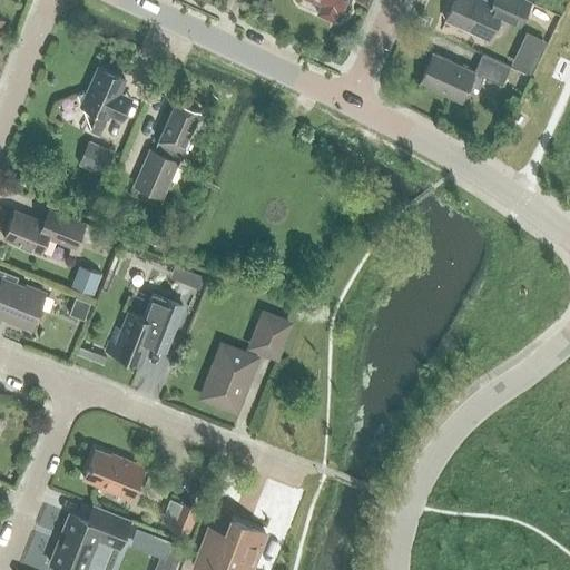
[(340,11),(344,0),(314,0),(322,3),(316,13),(333,21),(337,11),(340,11)]
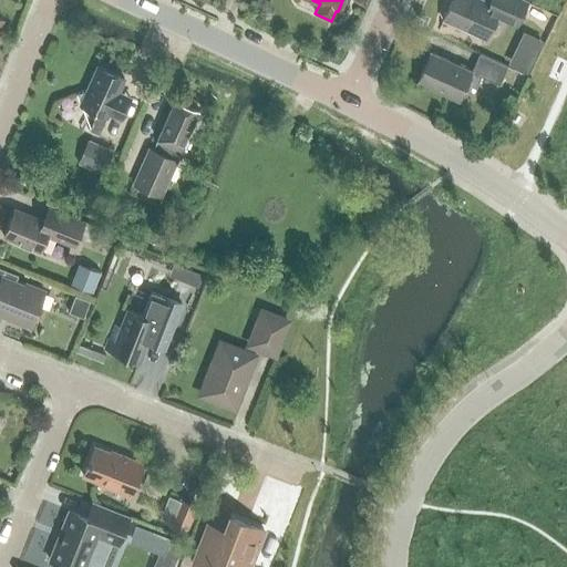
[(485,40),(495,18),(516,28),(527,1),(523,0),(487,0),(487,2),(482,0),(451,0),(443,21),(485,40)]
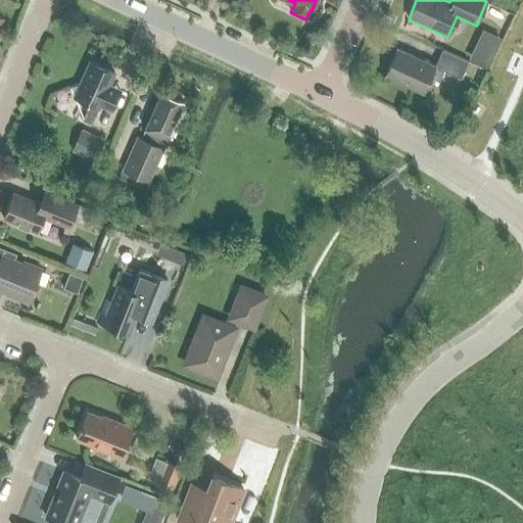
[(486,65),(501,35),(483,28),(469,57),(486,65)]
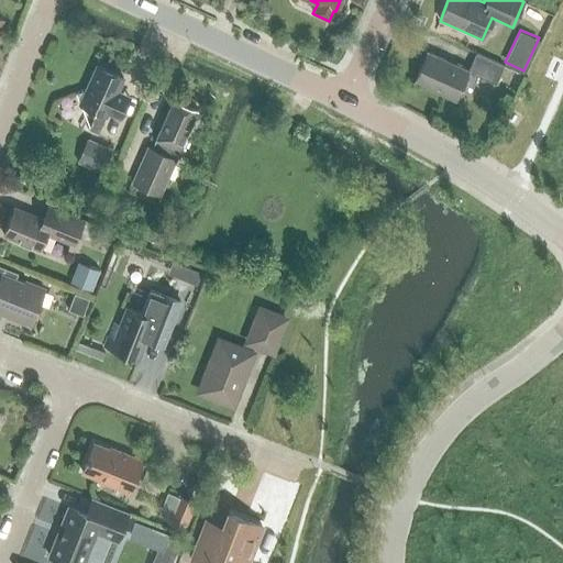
[(474,53),(467,70),(428,53),(415,81),(455,100),(463,84),(473,88),(477,77),(494,85),(503,66),(474,53)]
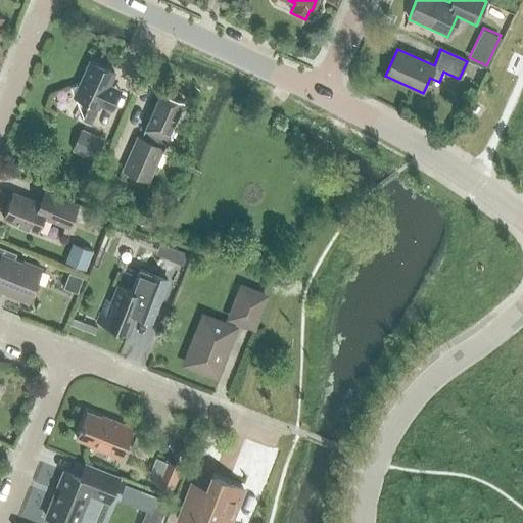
[(109,86),(114,73),(90,61),(81,83),(72,87),(77,102),(82,100),(90,104),(83,120),(92,124),(100,105),(111,110),(121,91),(109,86)]
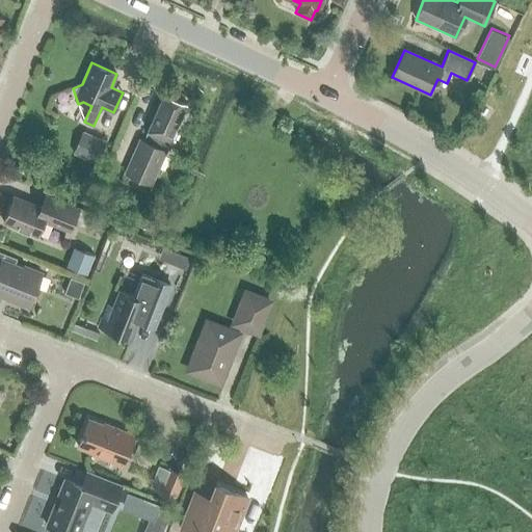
[(151,184),(186,104),(163,95),(148,131),(143,141),(140,139),(125,173),(151,184)]
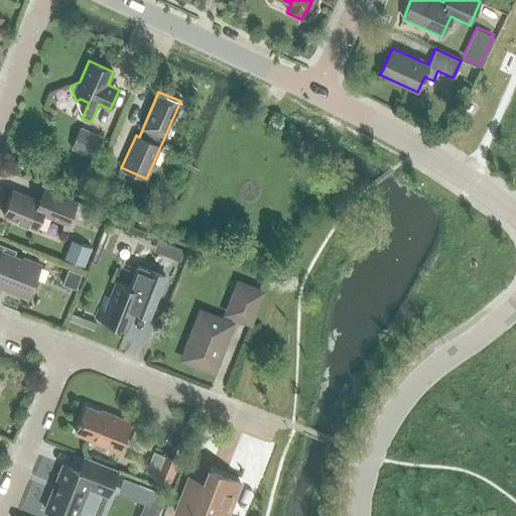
[(102,137),(79,127),(70,149),(92,159),(102,137)]
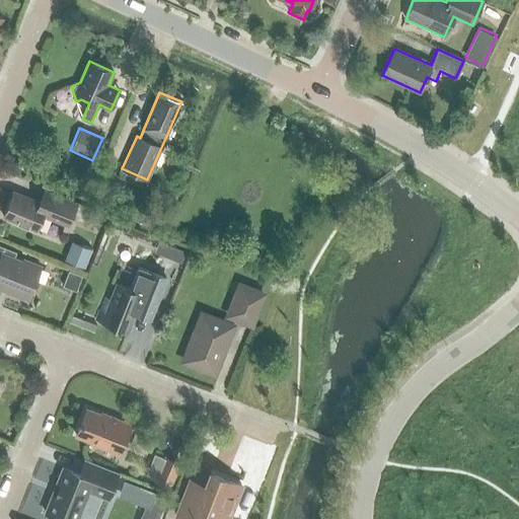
[(71,179),(85,186),(90,174),(76,168),(71,179)]
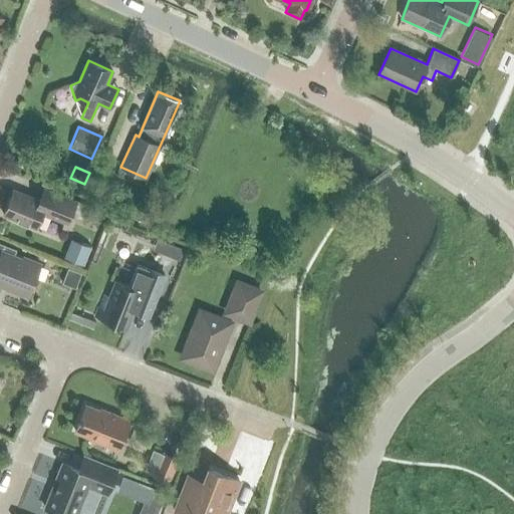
[(42,213),(67,224),(76,201),(42,188),(37,200),(13,190),(3,215),(36,228),(42,213)]
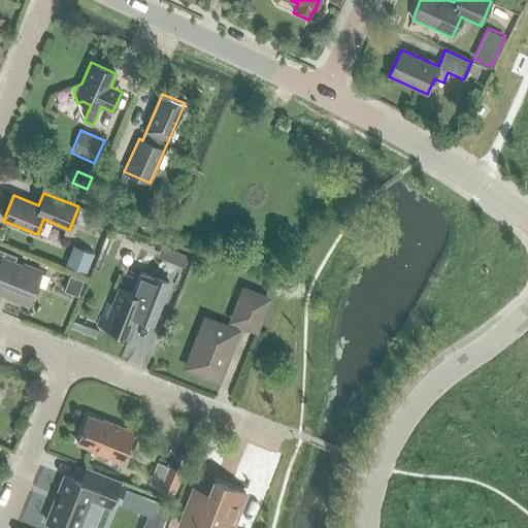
[(145,239),(137,259),(183,276),(190,257),(145,239)]
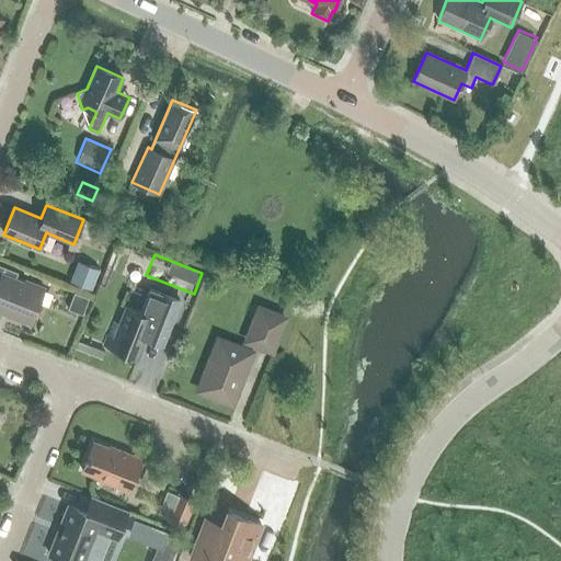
[(92,290),(100,270),(78,261),(69,282),(92,290)]
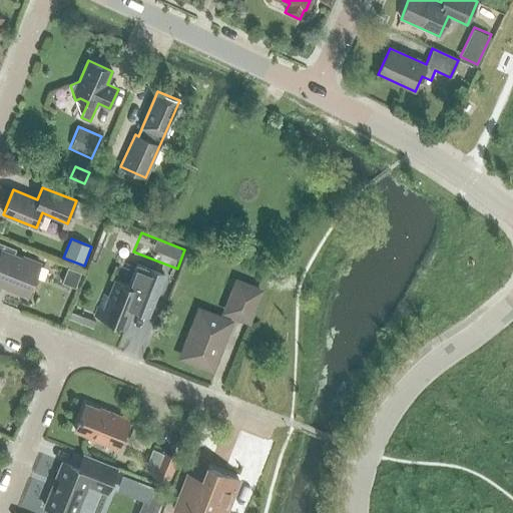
[(23,259),(14,255),(16,248),(0,241),(0,282),(10,287),(9,289),(27,296),(40,264),(23,257),(23,259)]
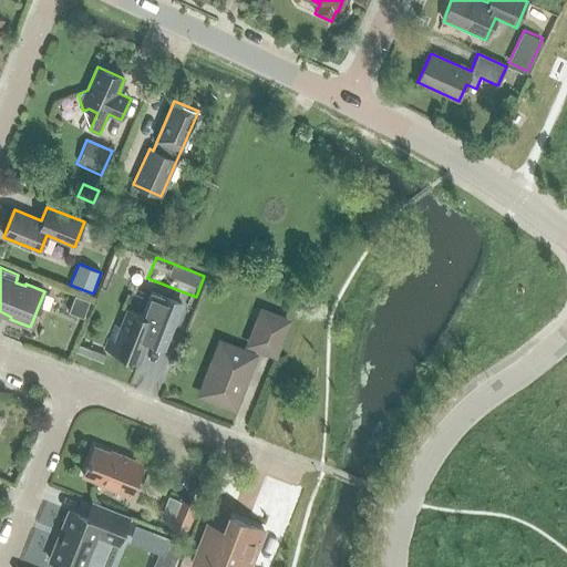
[(151,334),(167,341),(182,305),(151,292),(142,316),(126,310),(120,328),(114,326),(105,349),(140,363),(151,334)]
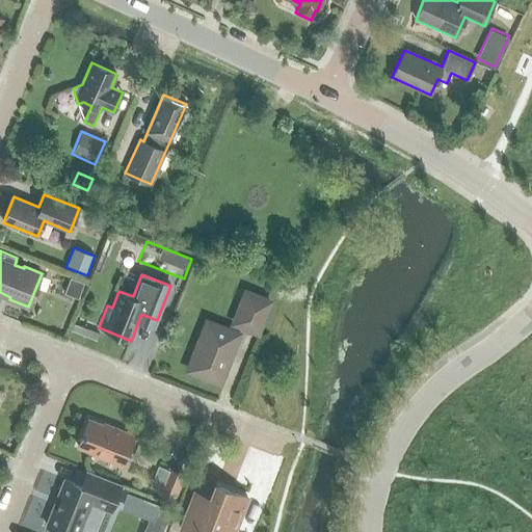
[(83,282),(69,276),(62,293),(77,299),(83,282)]
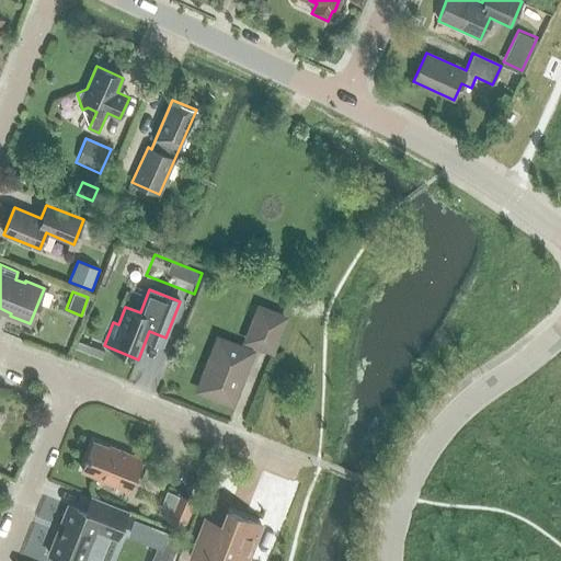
[(271,351),(284,318),(260,308),(247,341),(271,351)]
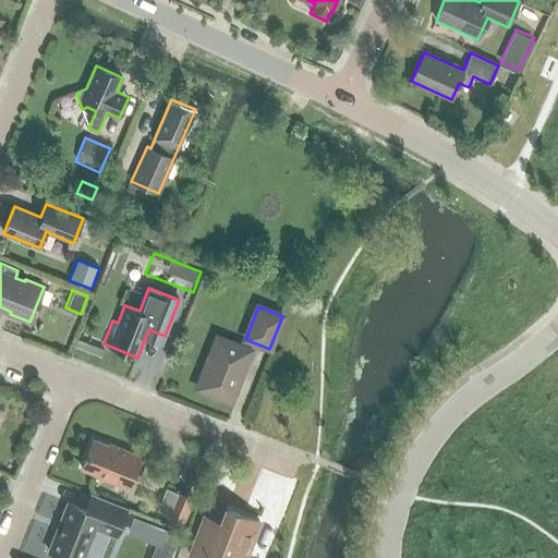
[(237,385),(250,350),(217,338),(197,388),(230,401),(231,398),(234,397),(238,388),(237,385)]
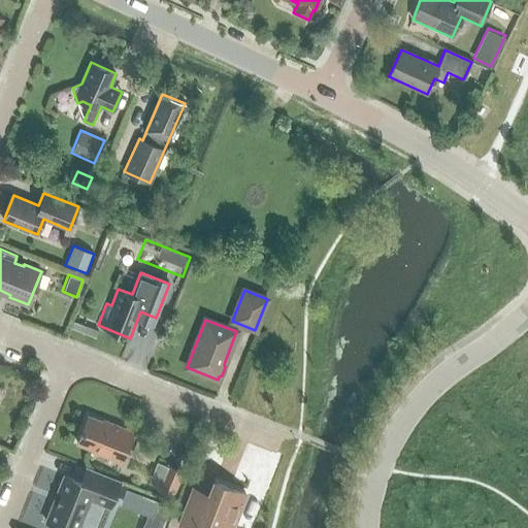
[(92,451),(121,463),(133,432),(104,420),(103,422),(88,416),(77,442),(93,449),(92,451)]
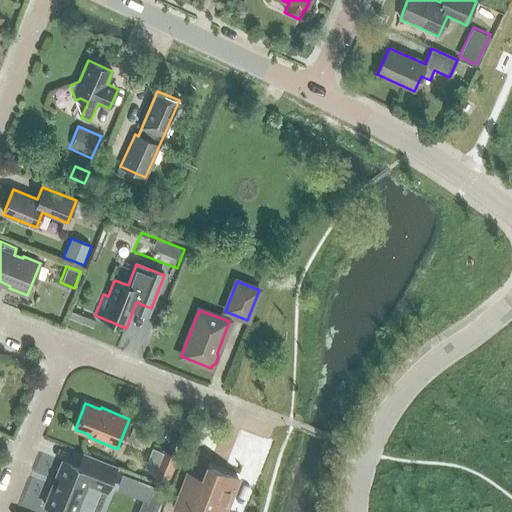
[(160,452),(151,448),(142,470),(151,474),(150,476),(167,483),(178,456),(161,450),(160,452)]
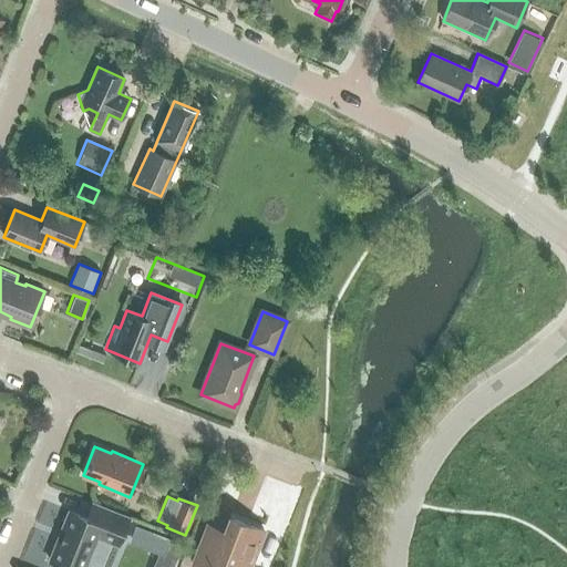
[(69,511),(49,559),(66,566),(84,566),(96,538),(117,547),(123,533),(130,517),(99,505),(92,503),(86,518),(69,511)]
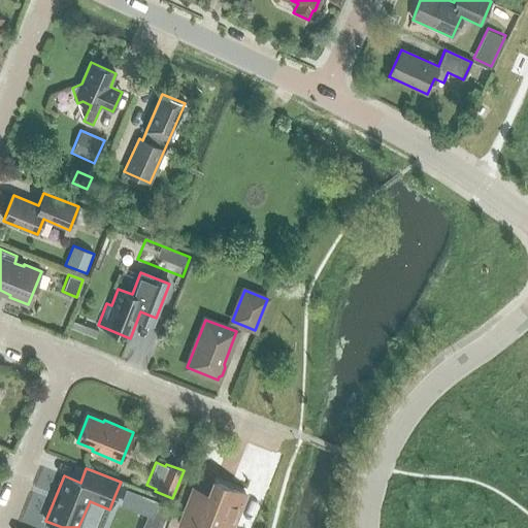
[(231,527),(245,494),(215,482),(206,502),(191,496),(180,524),(191,527),(196,527),(199,523),(211,527),(231,527)]
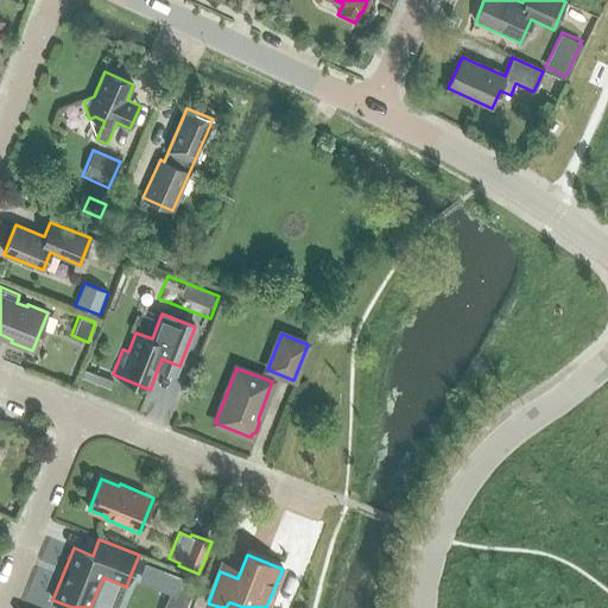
[(176,596),(183,577),(145,563),(138,582),(176,596)]
